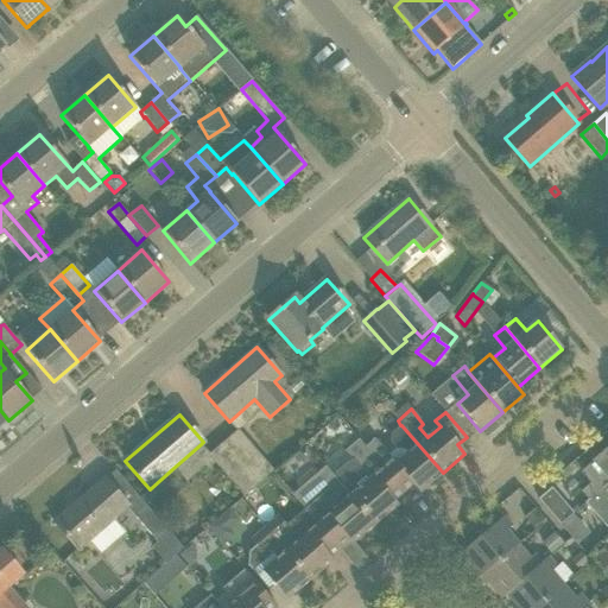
[(363,448),(403,493),(413,485),(419,493),(443,473),(401,425),(400,425),(391,434),(390,442),(396,449),(406,449),(409,453),(396,463),(374,438),(365,447),(363,448)]
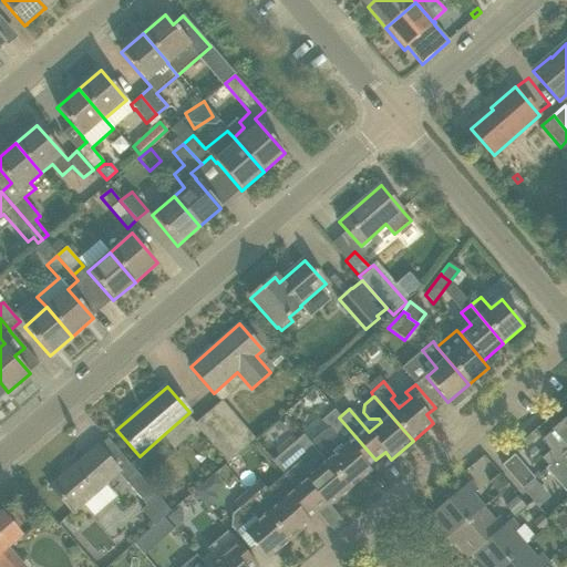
[(220,401),(208,413),(241,451),(256,439),(224,402),(222,400),(220,401)]
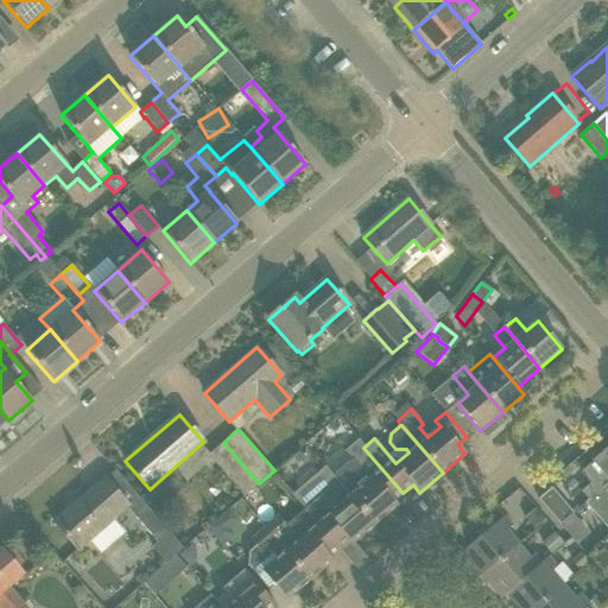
[(353,460),(334,476),(374,525),(397,506),(393,501),(403,493),(363,448),(365,447),(359,439),(346,451),(353,460)]
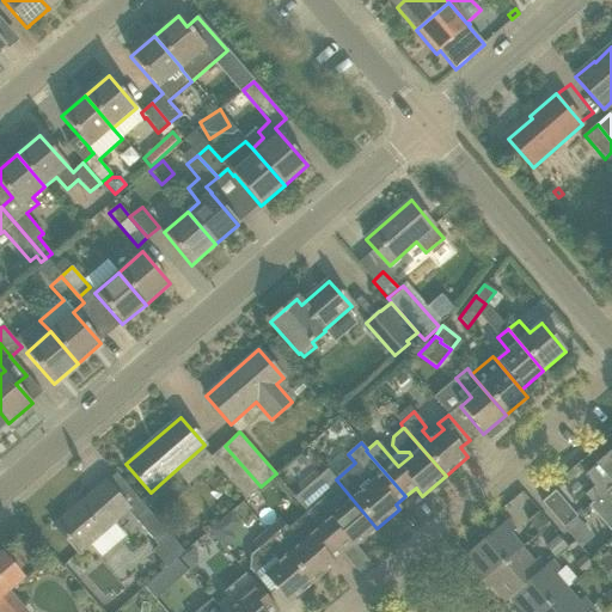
[(245,500),(261,487),(225,446),(210,457),(209,458),(216,466),(245,500)]
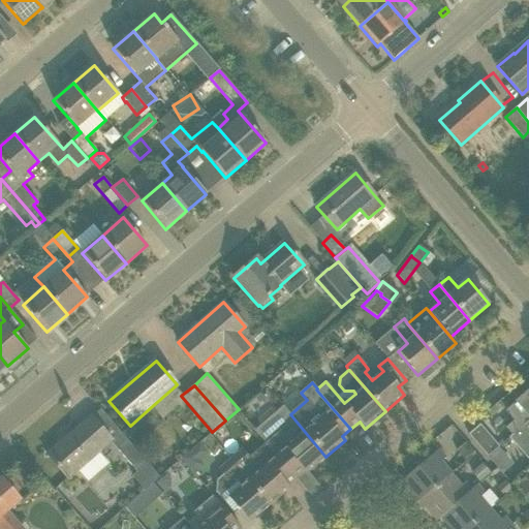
[(265,404),(273,397),(265,387),(256,396),(265,404)]
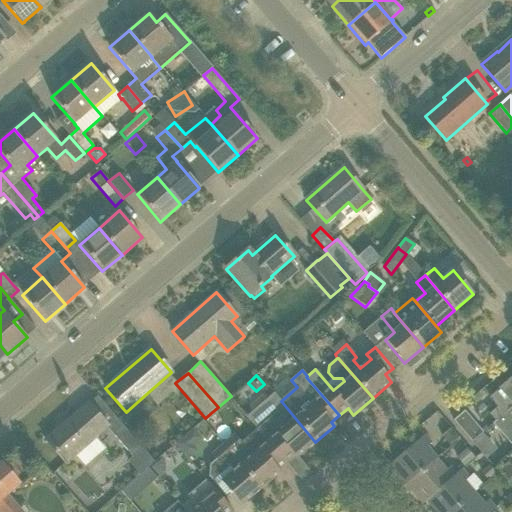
[(489,414),(495,421),(511,406),(511,377),(499,389),(489,397),(497,407),(489,414)]
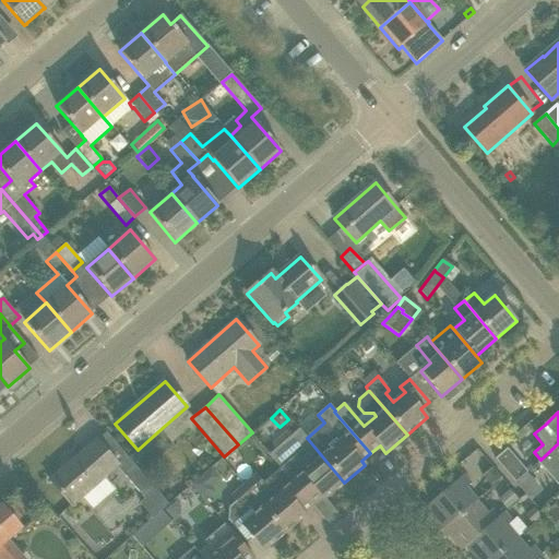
[(323,500),(344,483),(307,438),(301,442),(301,449),(302,451),(281,468),(292,482),(310,503),(319,496),(323,500)]
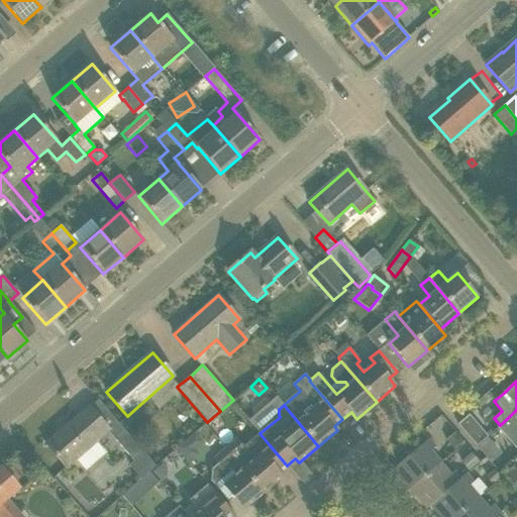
[(108,430),(89,407),(46,444),(66,468),(108,430)]
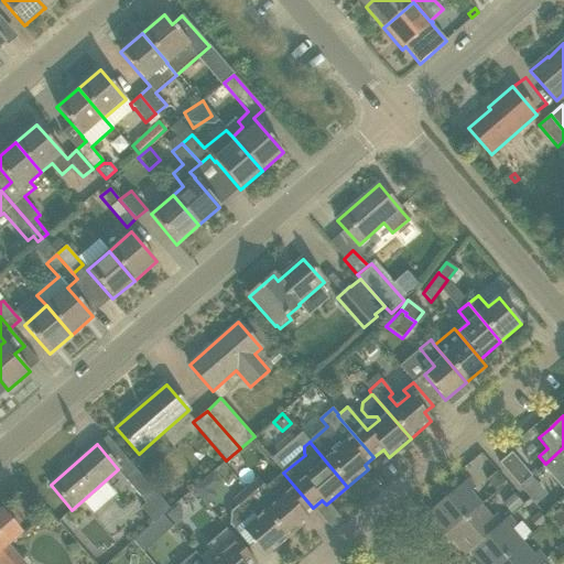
[(563,447),(545,464),(543,467),(563,491),(563,447)]
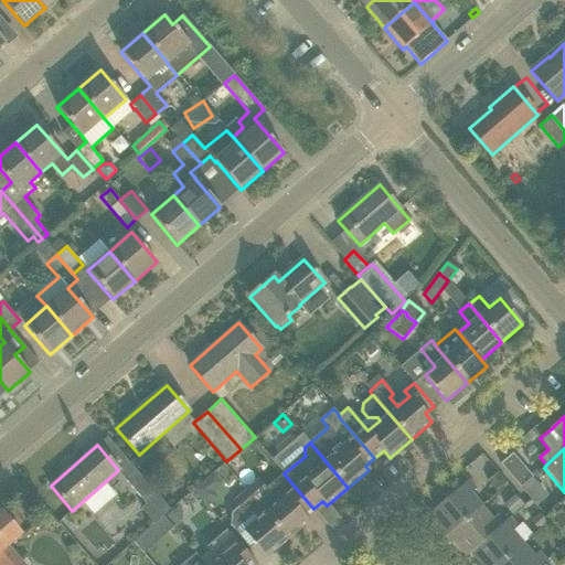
[(501,464),(520,487),(532,478),(512,454),(501,464)]
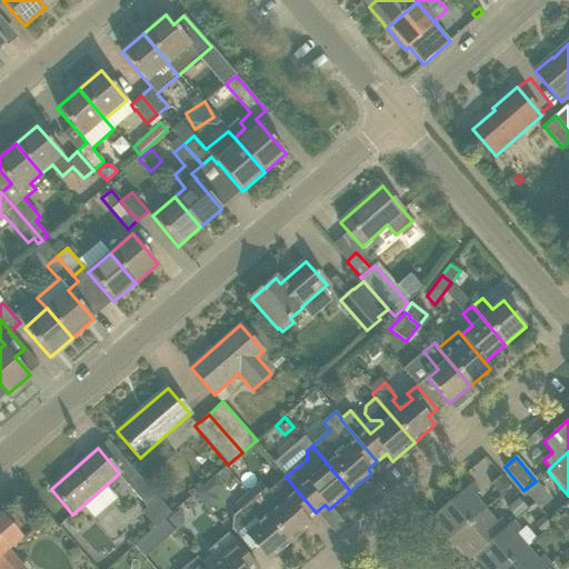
[(171,513),(138,476),(127,485),(159,523),(171,513)]
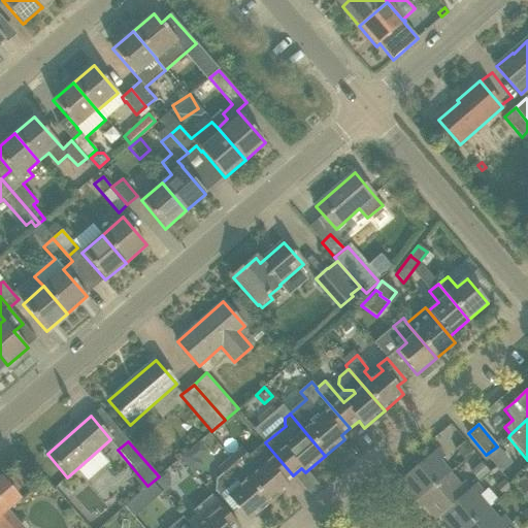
[(463,460),(473,452),(465,441),(455,450),(463,460)]
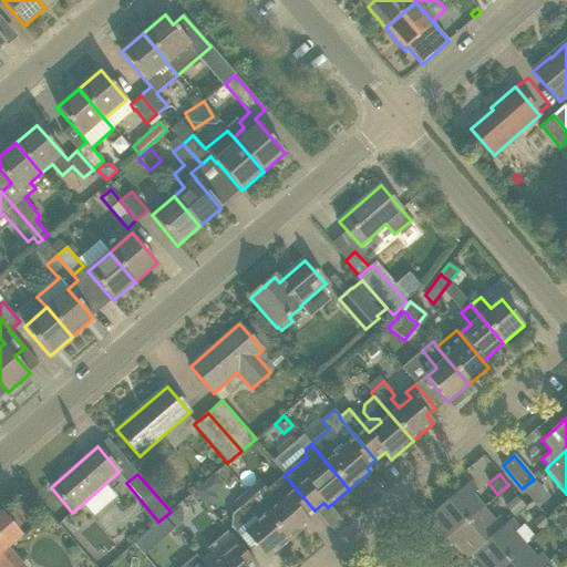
[(309,523),(306,518),(315,511),(296,488),(275,507),(267,498),(271,495),(259,481),(247,491),(289,540),(309,523)]
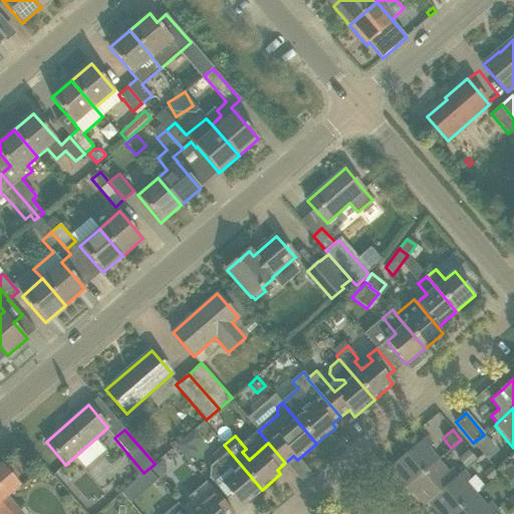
[(408,487),(438,461),(428,449),(433,445),(426,437),(391,467),(408,487)]
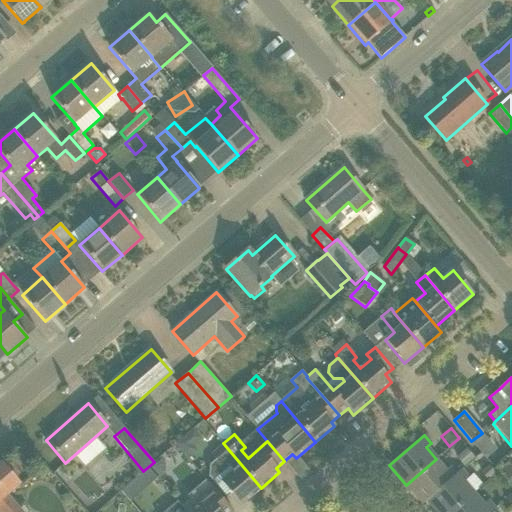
[(221,481),(242,505),(261,488),(223,443),(211,453),(216,459),(210,464),(209,476),(216,485),(221,481)]
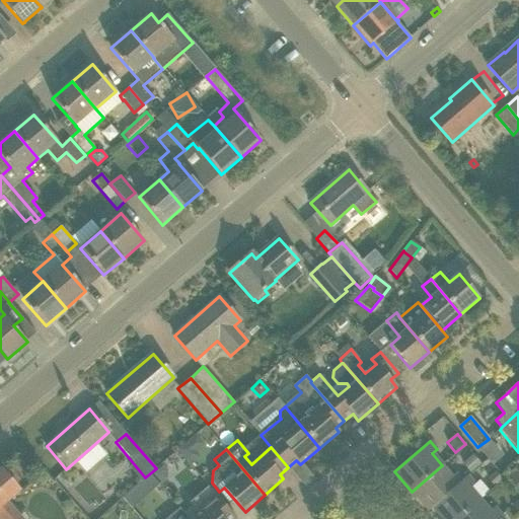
[(472,454),(462,463),(470,472),(480,463),(472,454)]
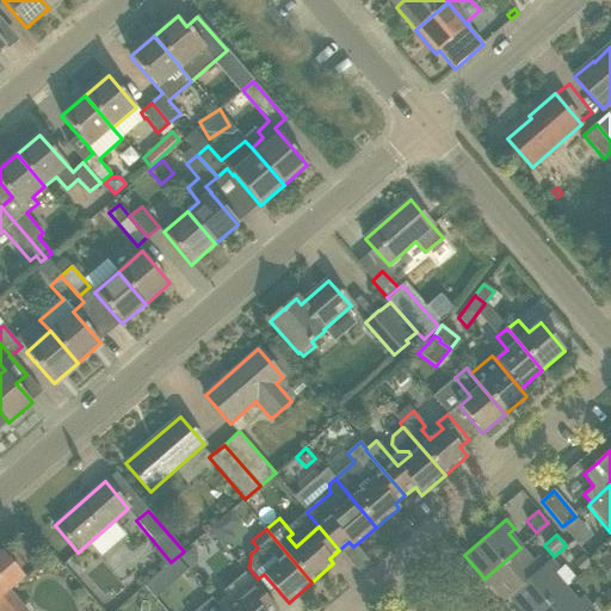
[(510,597),(551,562),(550,560),(544,565),(537,557),(531,561),(520,548),(485,579),(504,602),(510,597)]
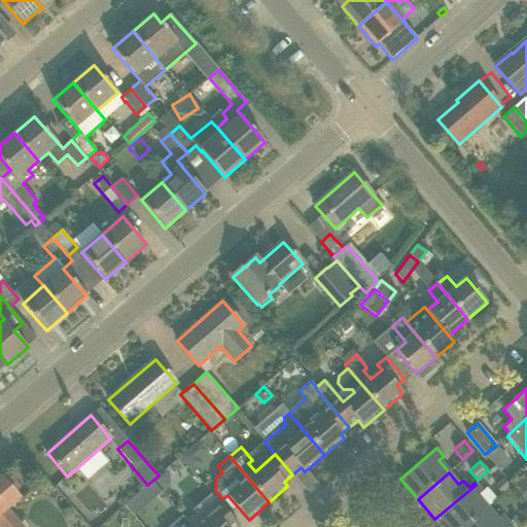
[(165,473),(154,482),(164,492),(170,487),(170,479),(165,473)]
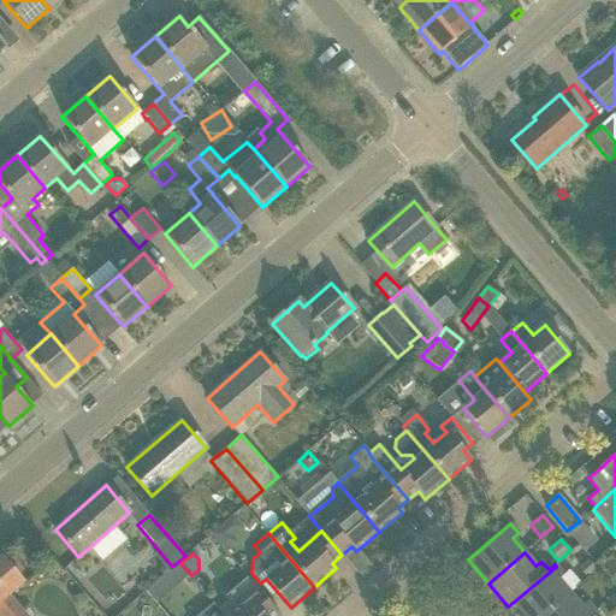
[(0,557),(0,615),(27,615),(10,596),(23,584),(1,557),(0,557)]
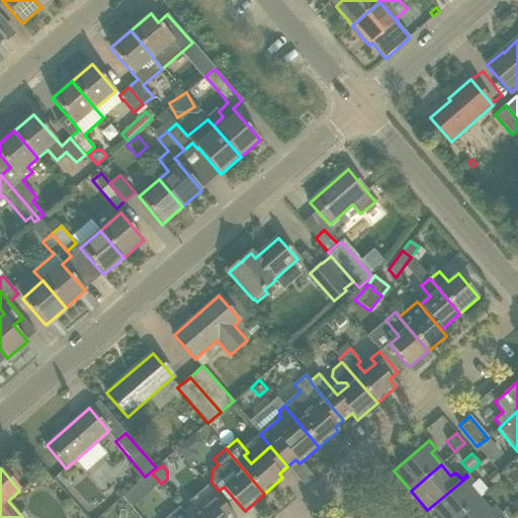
[(501,479),(495,470),(487,478),(493,486),(501,479)]
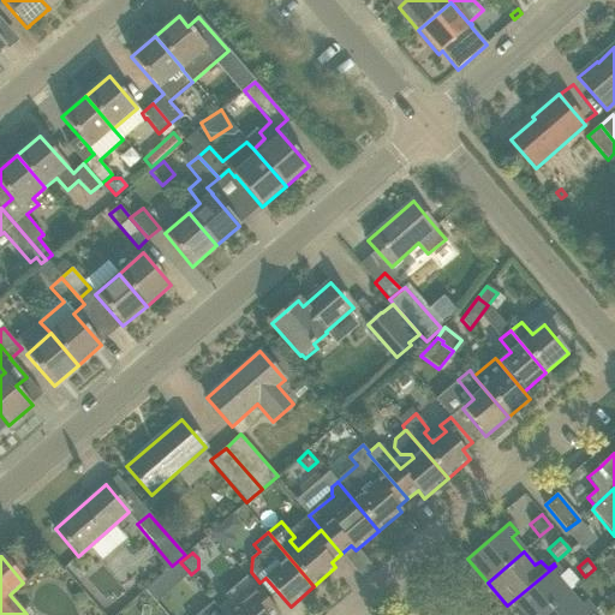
[(513,601),(525,614),(543,614),(568,593),(556,579),(562,574),(555,566),(513,601)]
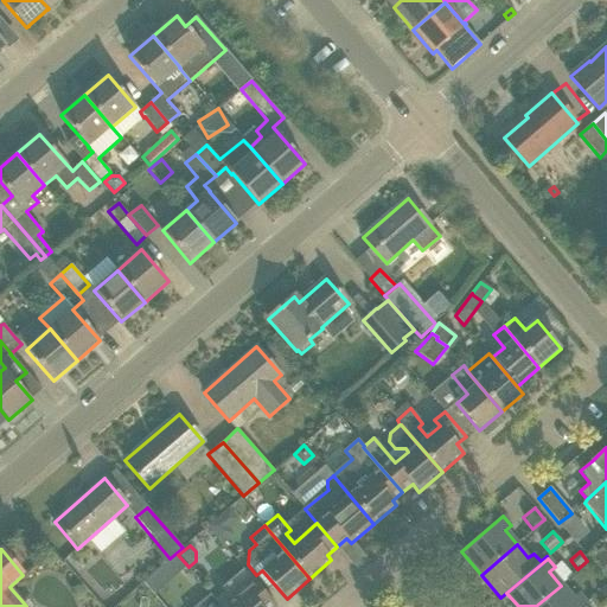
[(164,585),(153,573),(145,581),(155,593),(164,585)]
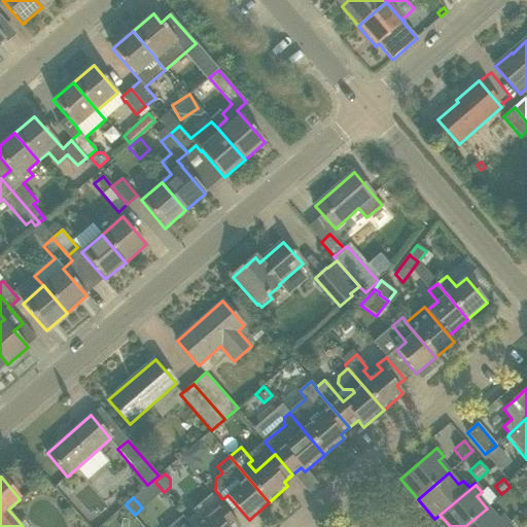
[(194,515),(186,521),(191,526),(226,526),(235,521),(221,505),(200,522),(194,515)]
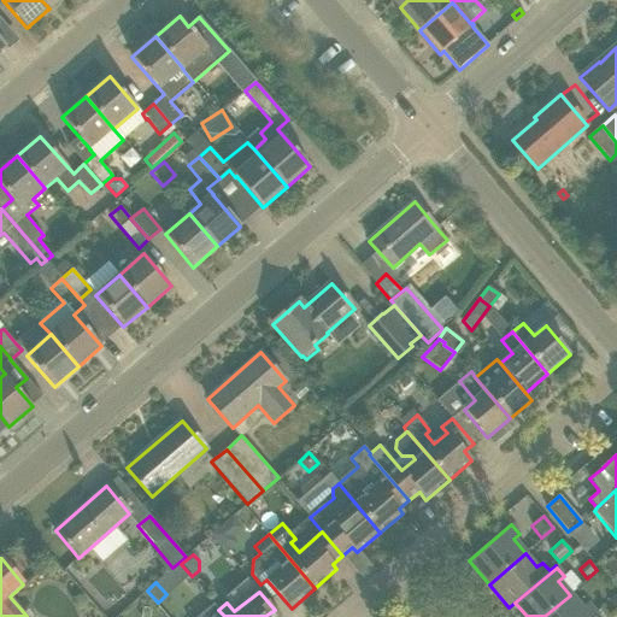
[(570,595),(545,616),(592,616),(597,613),(588,603),(582,607),(570,595)]
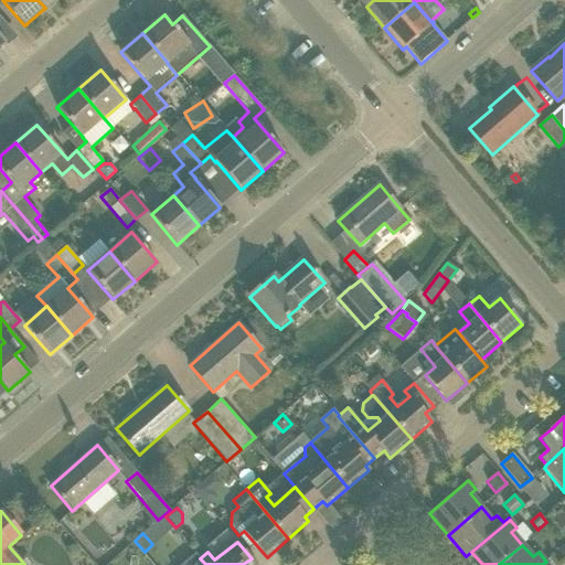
[(205,564),(200,558),(195,553),(181,564),(205,564)]
